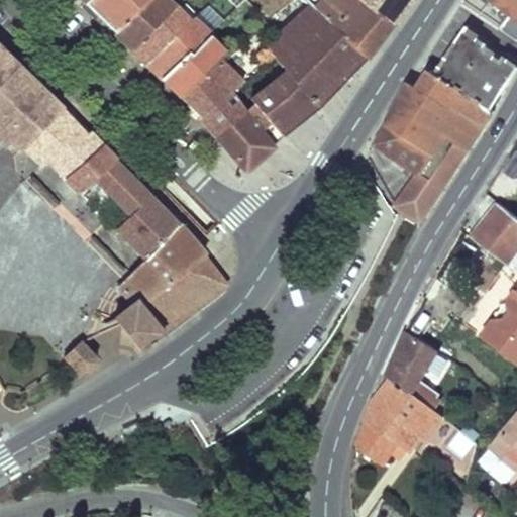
[(83,0),(83,1),(114,31),(143,0),(83,0)]
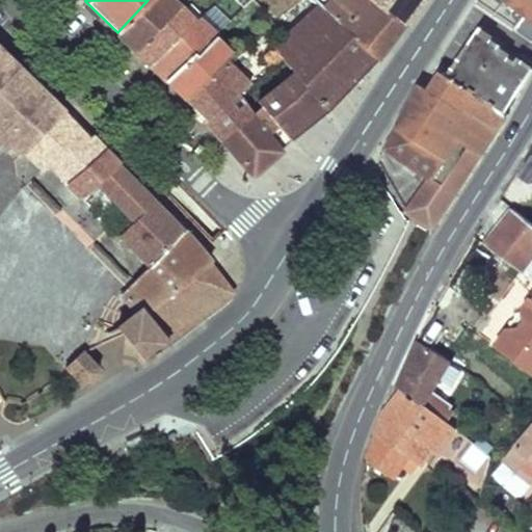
[(177,5),(171,0),(148,0),(117,32),(133,50),(177,5)]
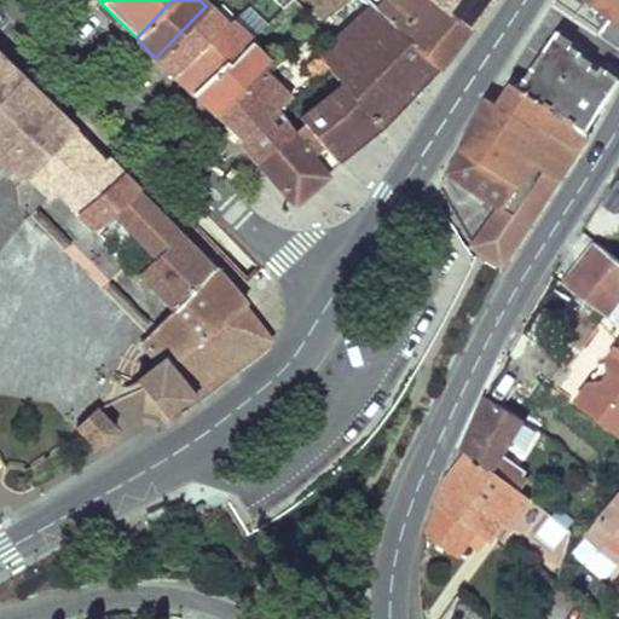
[(377,12),(364,0),(342,0),(334,9),(350,25),(329,42),(316,55),(327,68),(339,85),(301,115),(299,113),(284,125),(291,133),(302,122),(336,162),(386,123),(435,70),(377,12)]
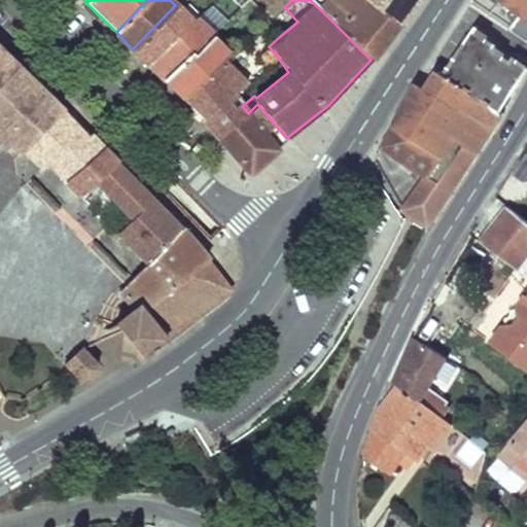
[(363,0),(329,0),(321,10),(371,60),(377,53),(396,26),(363,0)]
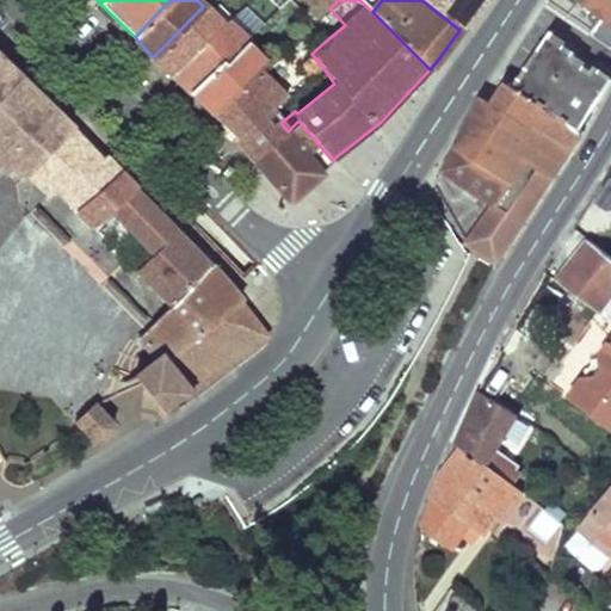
[(480,0),(421,0),(460,30),(480,0)]
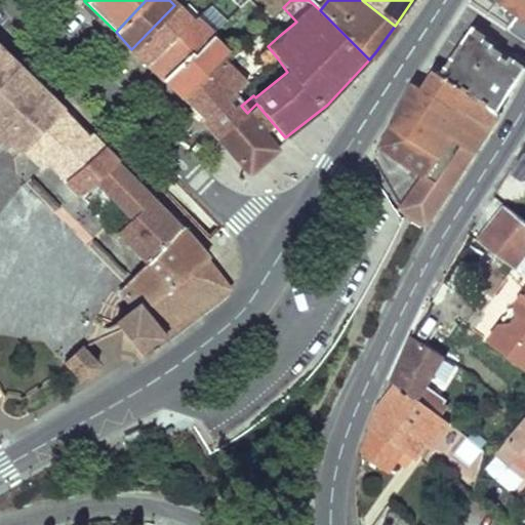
[(524,0),(500,0),(524,17),(524,0)]
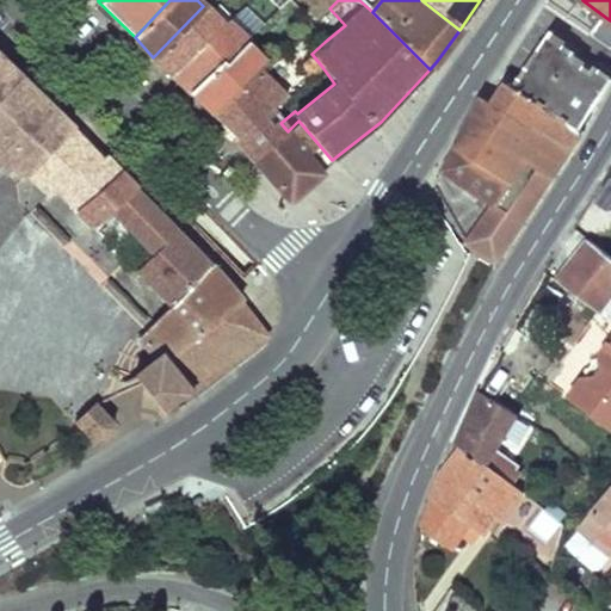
[(220,26),(203,6),(153,57),(170,75),(220,26)]
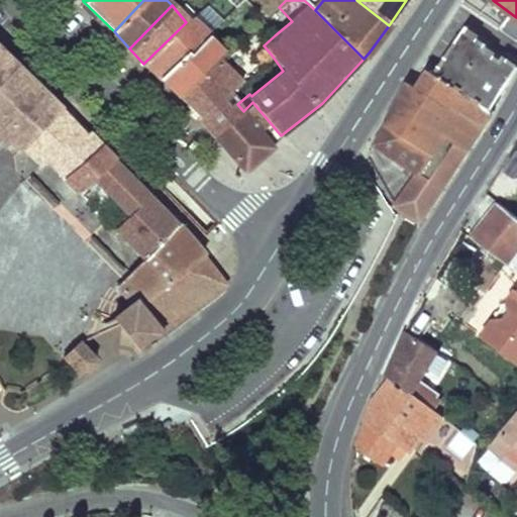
[(186,22),(143,64),(159,78),(208,37),(210,35),(191,17),(186,22)]
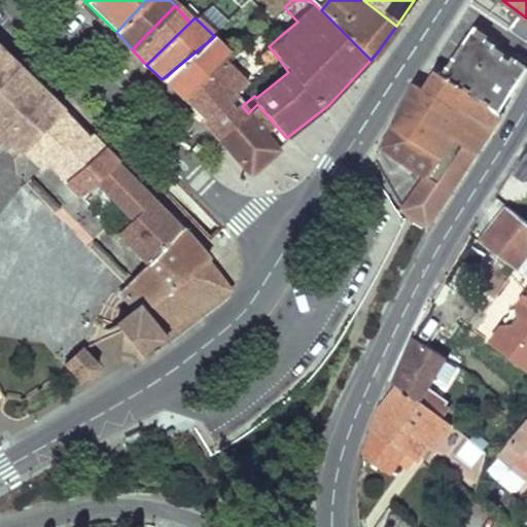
[(473,31),(445,74),(501,110),(526,66),(526,60),(518,55),(512,62),(494,49),(496,45),(473,31)]
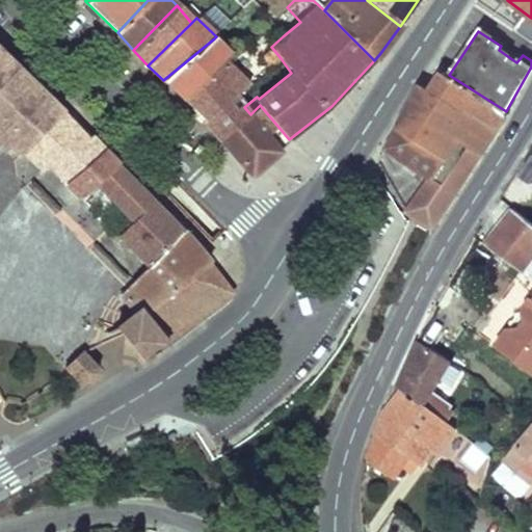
[(184,100),(231,55),(214,38),(163,80),(184,100)]
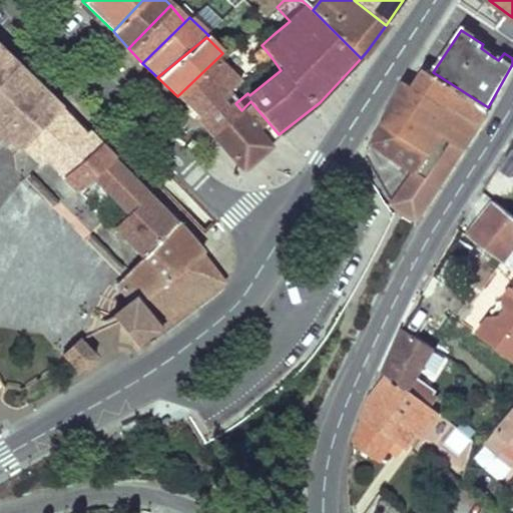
[(271,56),(262,45),(252,58),(259,70),(271,56)]
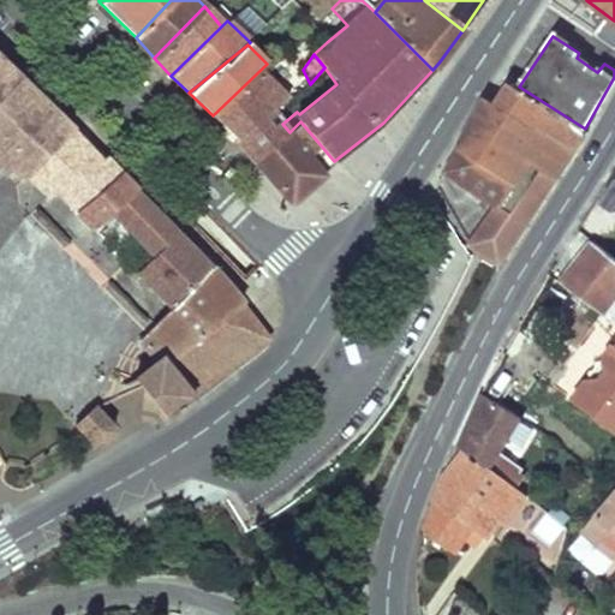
[(0,113),(25,89),(0,63),(0,113)]
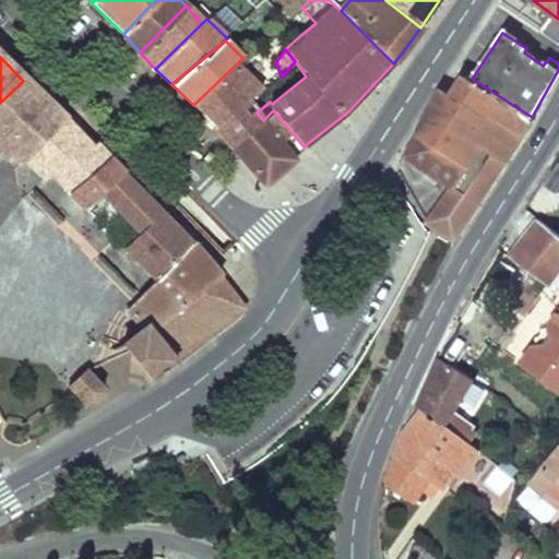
[(250,66),(242,58),(193,105),(215,125),(248,100),(234,82),(250,66)]
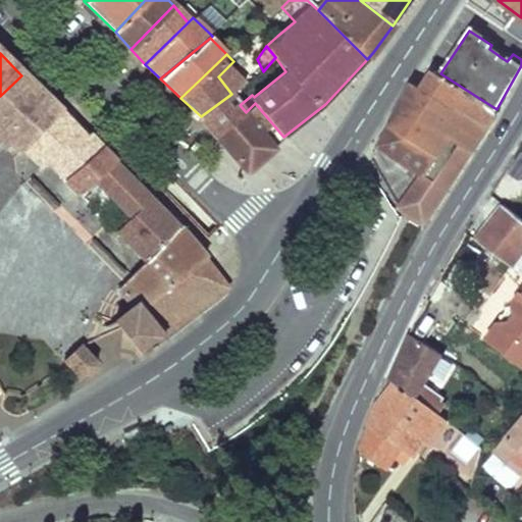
[(434,69),(421,89),(488,126),(499,111),(497,109),(440,73),(434,69)]
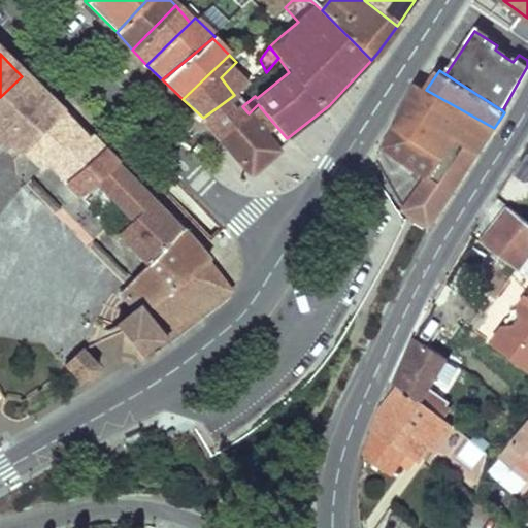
[(0,97),(0,128),(5,134),(42,97),(22,76),(0,97)]
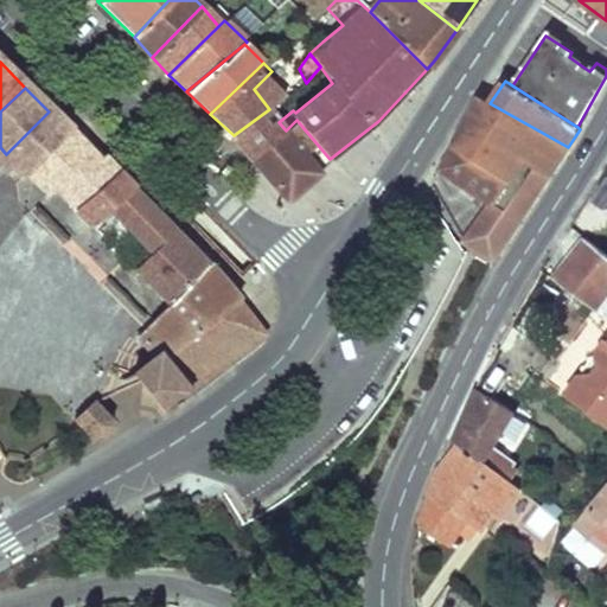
[(480,97),(441,171),(490,202),(465,242),(493,259),(568,147),(490,103),(480,97)]
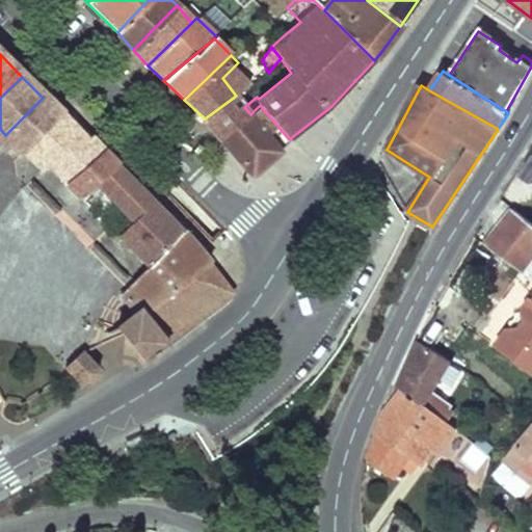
[(244,107),(236,96),(205,118),(222,139),(250,114),(244,107)]
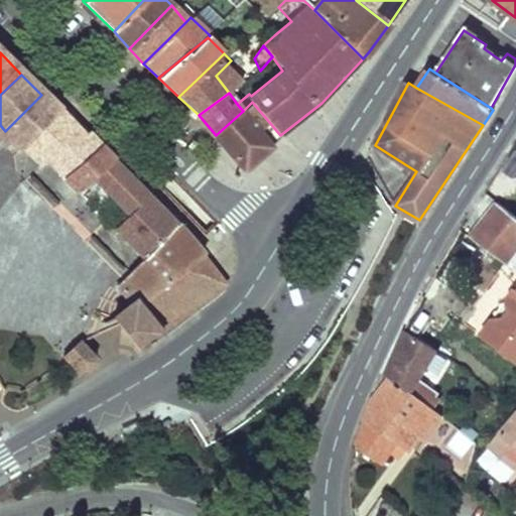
[(41,95),(5,131),(22,148),(60,113),(41,95)]
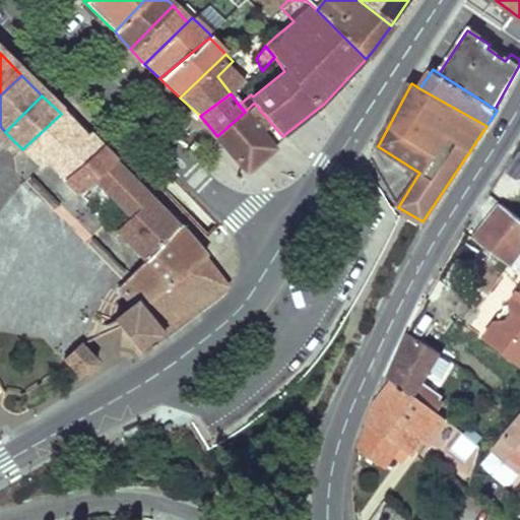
[(282,136),(254,103),(245,112),(217,136),(245,172),(282,136)]
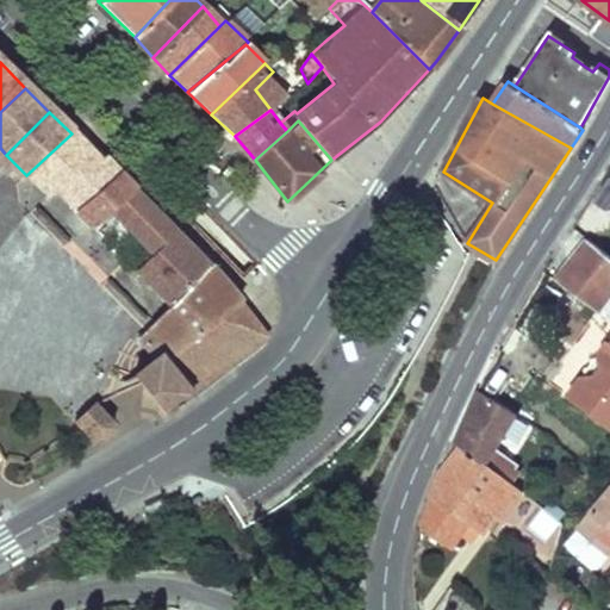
[(95,160),(72,134),(26,175),(47,195),(56,188),(95,160)]
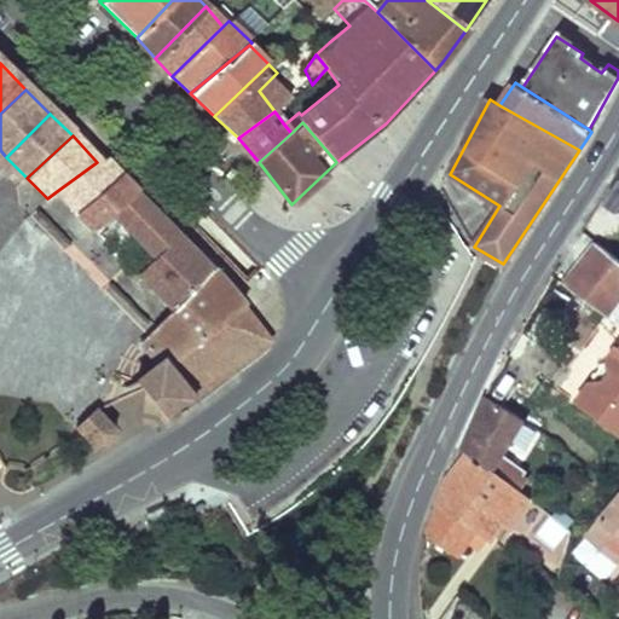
[(0,150),(0,160),(22,181),(27,178),(6,157),(0,150)]
